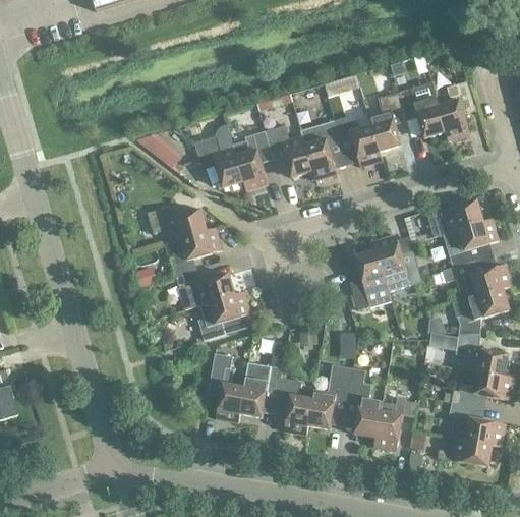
[(92,0),(95,10),(130,0),(92,0)]
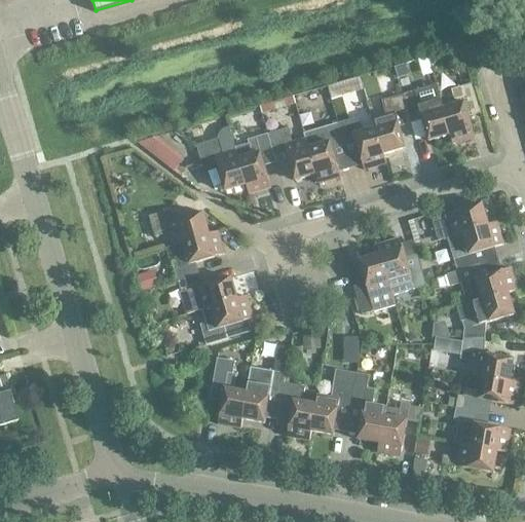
[(454,102),(442,106),(441,106),(449,133),(448,133),(451,142),(474,135),(464,106),(477,103),(471,81),(450,87),(454,102)]
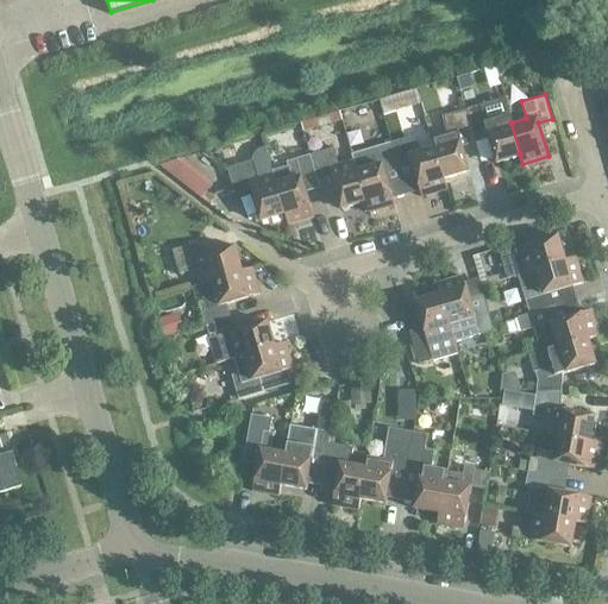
[(495,161),(519,153),(520,153),(511,123),(512,123),(503,95),(488,99),(464,106),(471,131),(484,127),(495,161)]
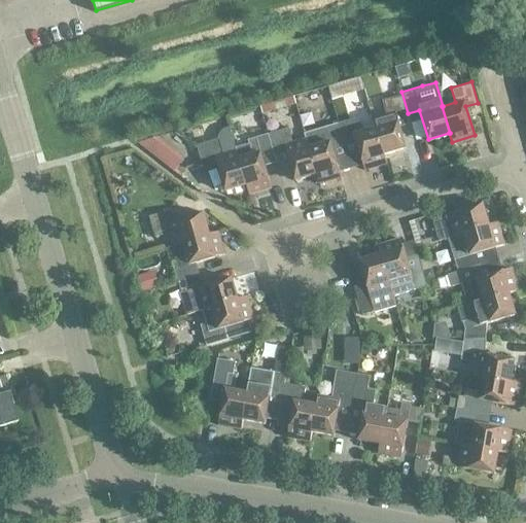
[(372,117),(374,126),(375,126),(383,152),(405,146),(395,117),(408,113),(401,92),(381,98),(385,113),(372,117)]
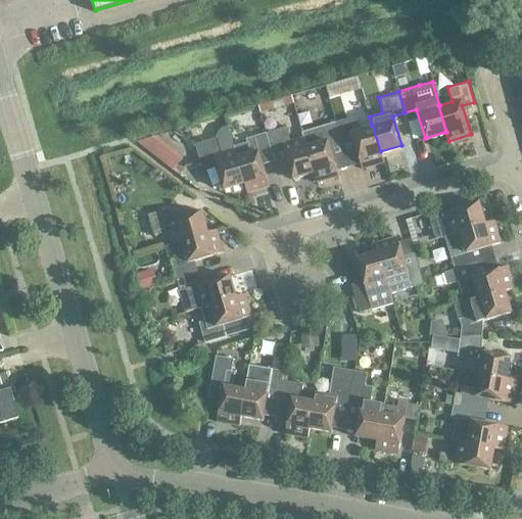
[(354,113),(334,120),(338,132),(340,141),(352,138),(361,167),(383,160),(380,151),(372,125),(371,125),(359,129),(354,113)]
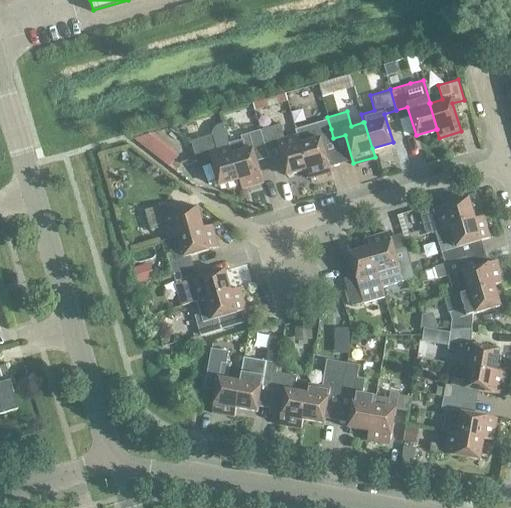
[(330,170),(319,133),(331,129),(327,117),(316,121),(294,127),(295,133),(297,133),(299,141),(299,142),(306,167),(308,176),(330,170)]
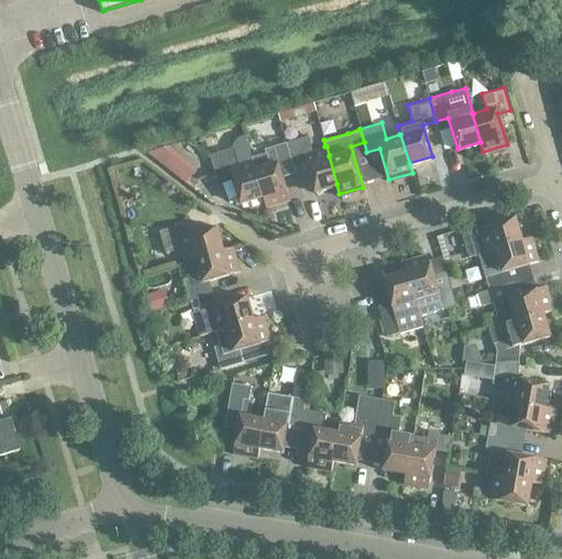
[(232,142),(231,146),(208,153),(216,176),(230,172),(239,203),(262,196),(254,167),(252,157),(251,157),(244,133),(238,135),(234,139),(232,142)]
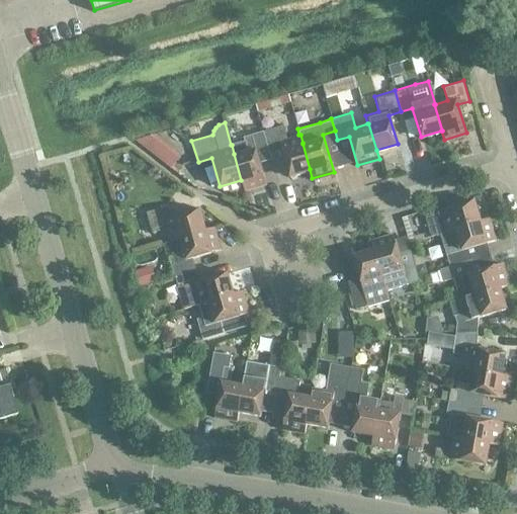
[(303,144),(303,143),(300,135),(298,135),(286,138),(282,123),(262,130),(268,150),(280,147),(288,175),(310,169),(303,144)]
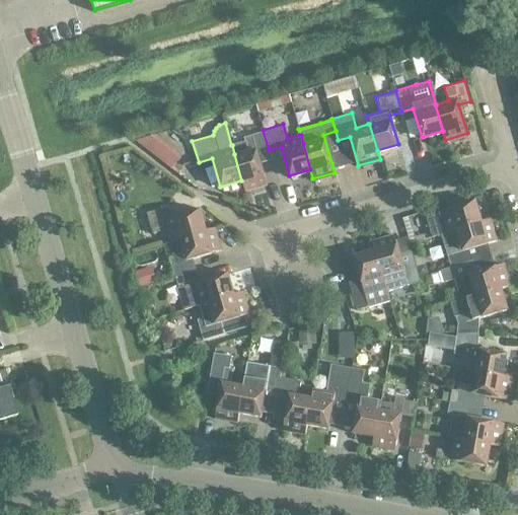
[(247,150),(234,154),(241,180),(243,190),(266,182),(257,154),(269,150),(263,130),(242,136),(247,150)]
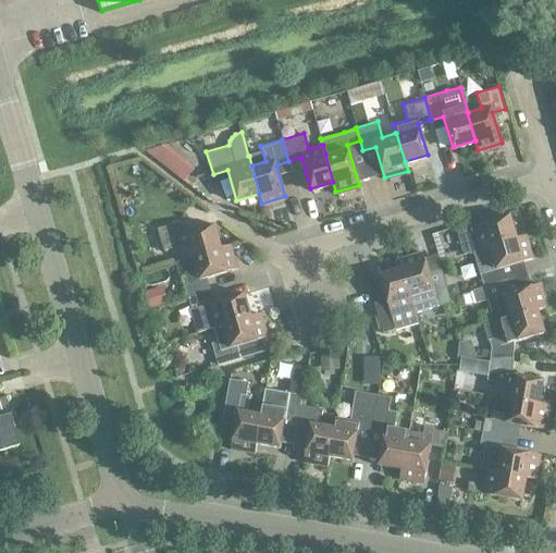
[(462,253),(487,245),(516,236),(516,235),(509,213),(456,229),(462,253)]
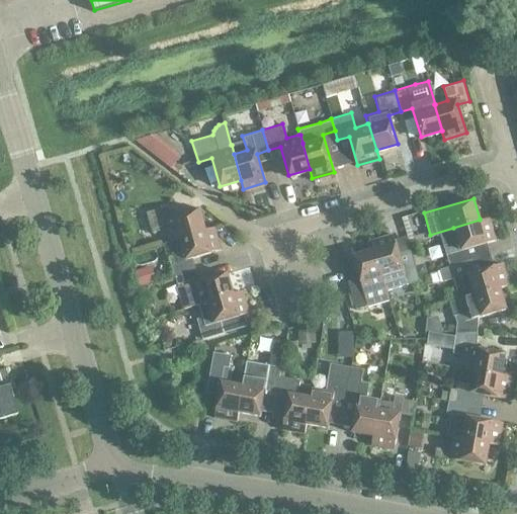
[(170,240),(178,237),(204,229),(198,207),(170,216),(167,204),(145,210),(151,231),(166,226),(170,240)]
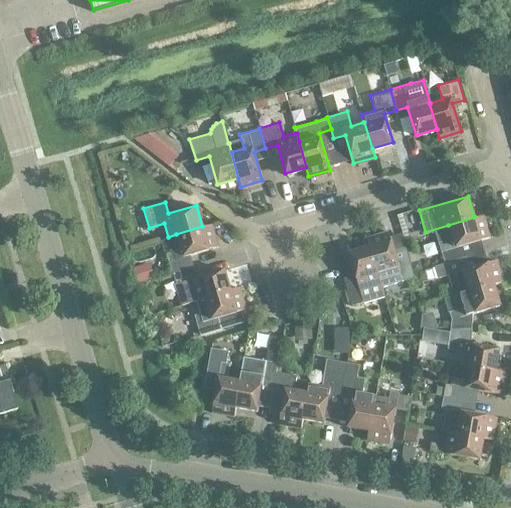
[(438,242),(443,261),(464,255),(461,244),(489,236),(483,214),(474,216),(474,217),(448,225),(452,237),(438,242)]
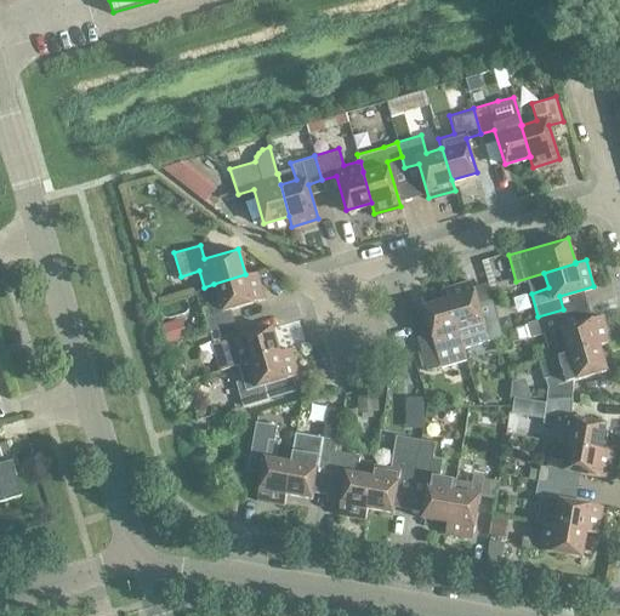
[(256,271),(245,274),(214,284),(219,298),(200,304),(208,328),(233,320),(229,307),(263,297),(256,271)]
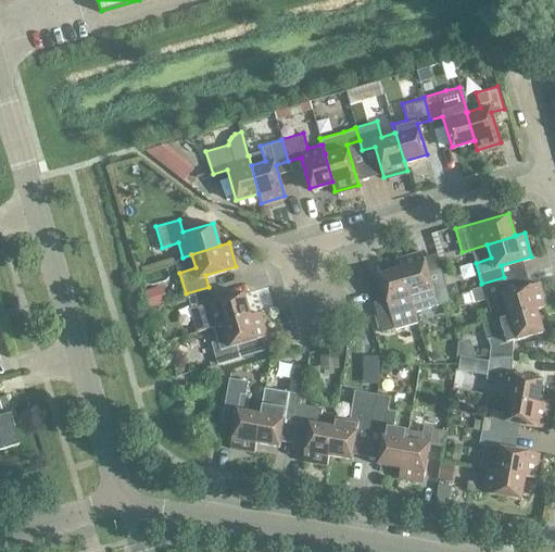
[(430,280),(423,255),(421,250),(398,256),(400,266),(401,266),(408,295),(410,293),(414,310),(449,300),(442,277),(430,280)]
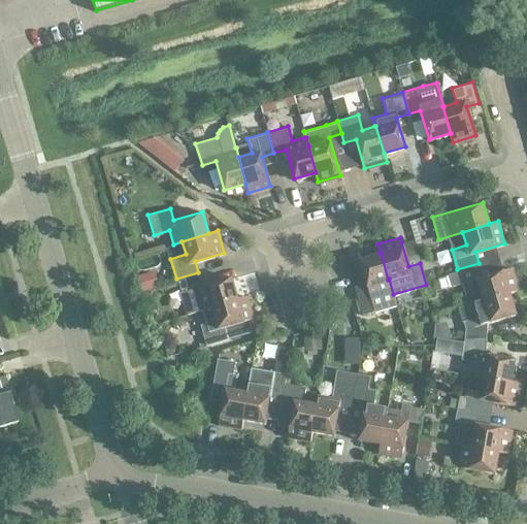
[(389,279),(388,280),(381,253),(380,253),(359,259),(367,288),(356,291),(362,314),(396,303),(393,294),(389,279)]
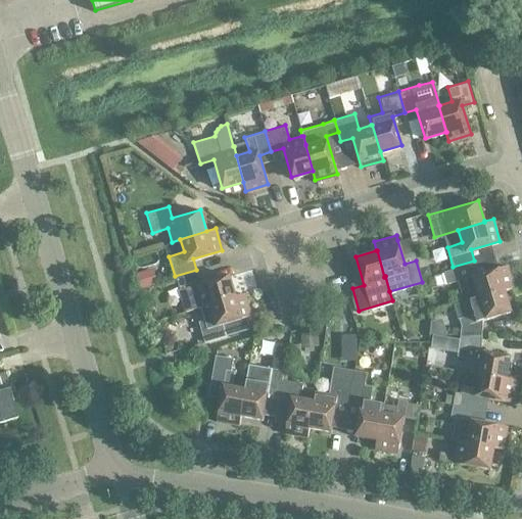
[(459,279),(465,299),(504,288),(505,289),(513,286),(507,264),(478,273),(474,261),(453,267),(442,270),(445,282),(459,279)]
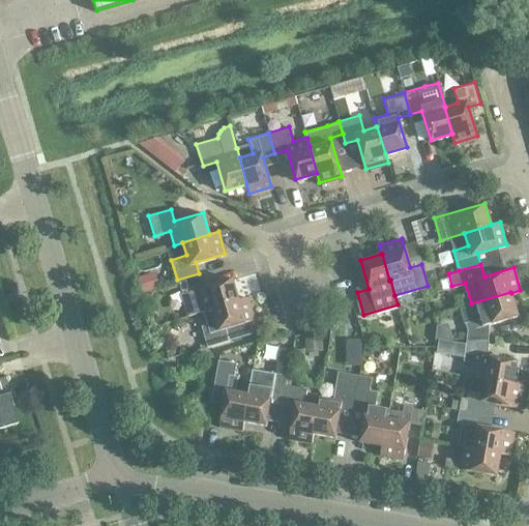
[(433,267),(423,270),(427,280),(436,276),(433,267)]
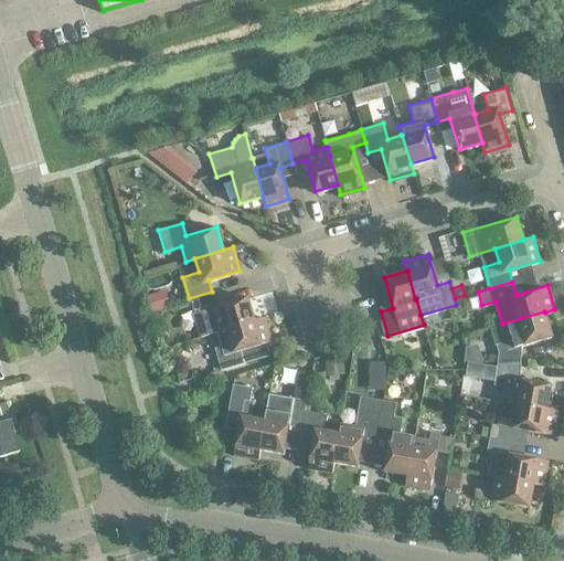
[(146,293),(150,308),(168,304),(163,288),(146,293)]
